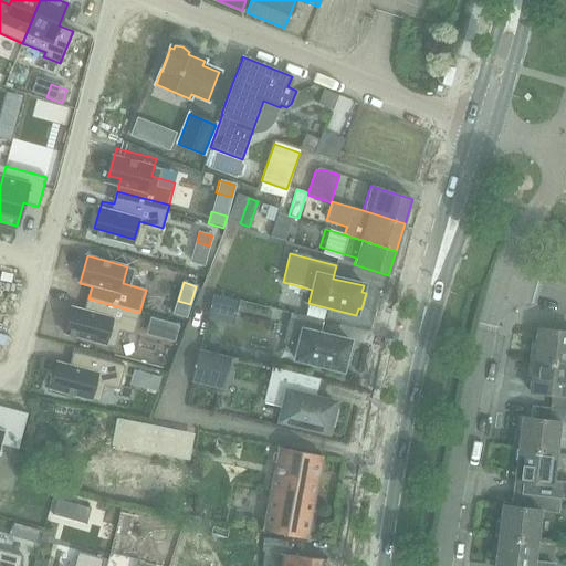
[(240,302),(215,294),(208,317),(233,325),(240,302)]
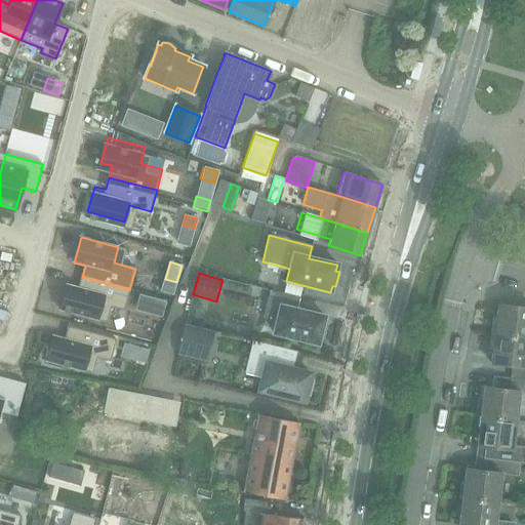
[(68,286),(61,312),(97,321),(103,306),(124,311),(129,290),(82,277),(79,289),(68,286)]
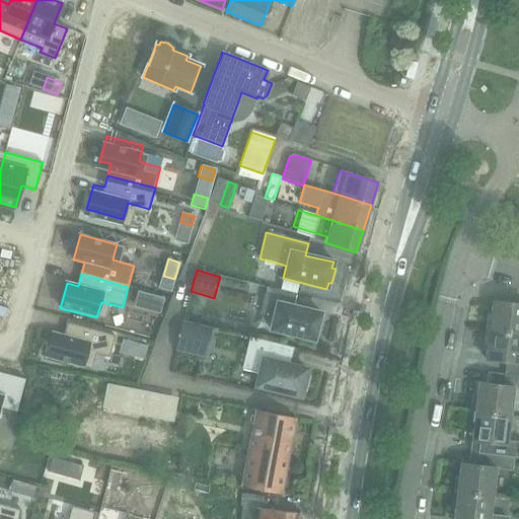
[(295,294),(268,288),(262,314),(273,317),(270,330),(313,341),(315,334),(318,335),(322,320),(318,319),(320,313),(292,306),(295,294)]
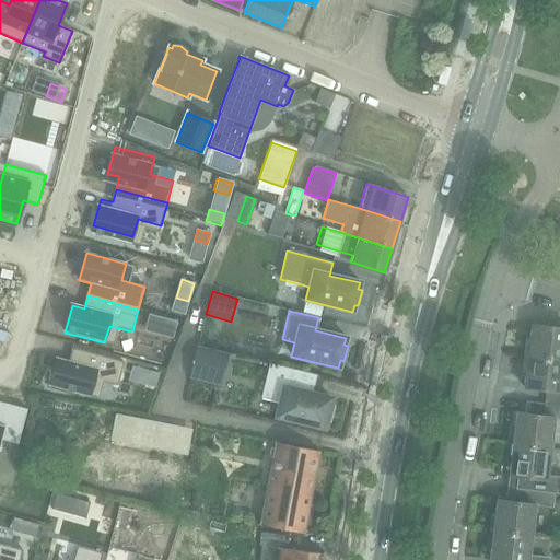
[(167,318),(163,335),(173,337),(177,321),(167,318)]
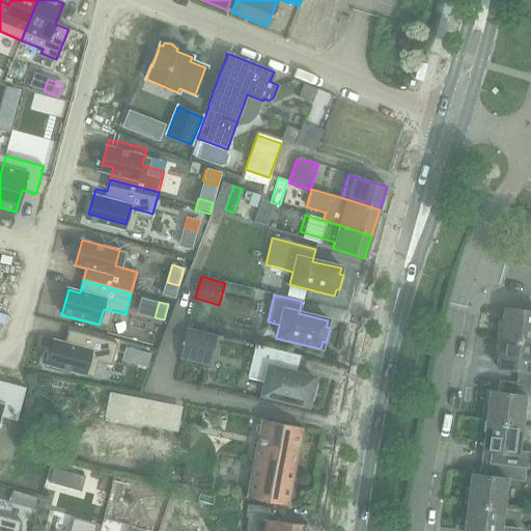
[(530,342),(530,313),(503,310),(500,338),(530,342)]
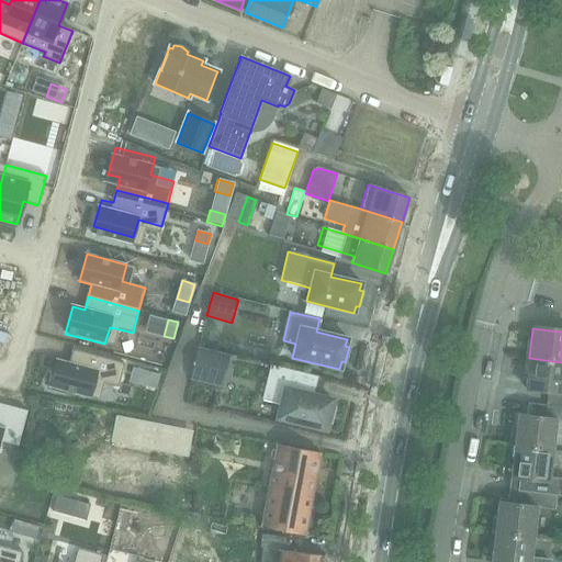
[(224,370),(227,355),(198,348),(194,363),(224,370)]
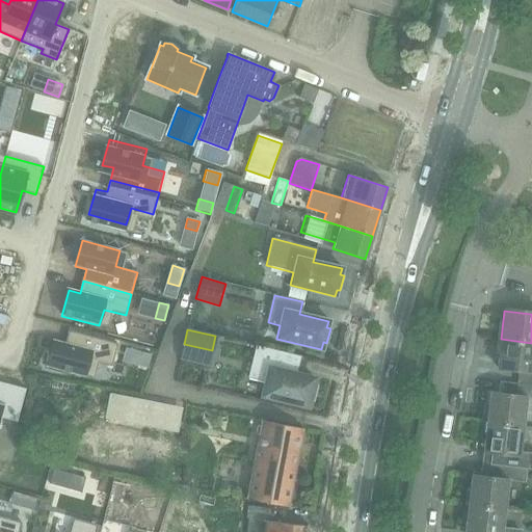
[(54,340),(47,365),(94,377),(98,363),(111,366),(117,344),(68,330),(64,343),(54,340)]
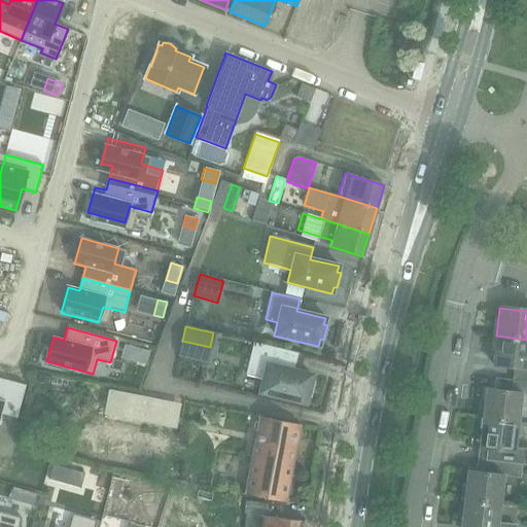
[(526,340),(496,336),(492,365),(514,367),(513,380),(526,381),(526,340)]
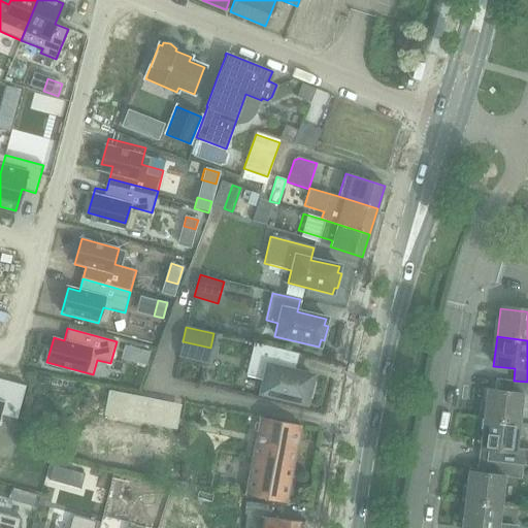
[(288,352),(254,343),(246,374),(263,380),(260,393),(305,404),(306,397),(310,398),(315,384),(310,383),(311,375),(284,369),(288,352)]
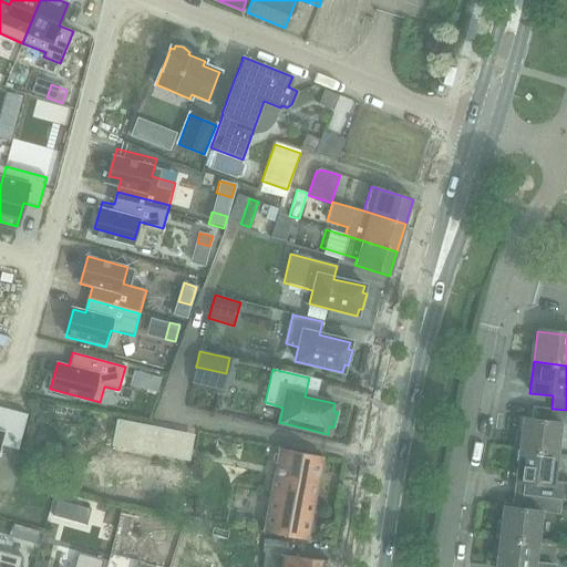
[(151,375),(147,389),(156,391),(160,378),(151,375)]
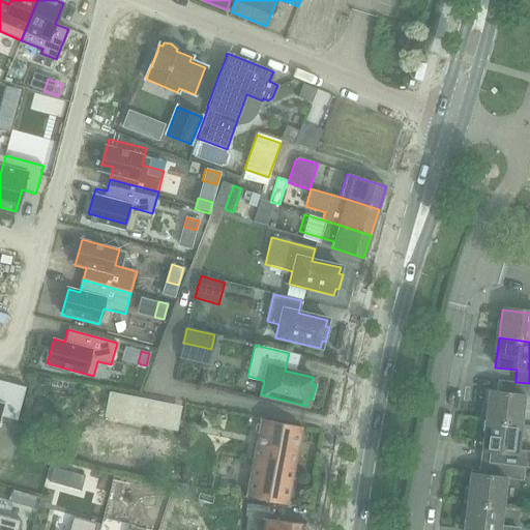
[(39,377),(37,384),(48,387),(50,380),(39,377)]
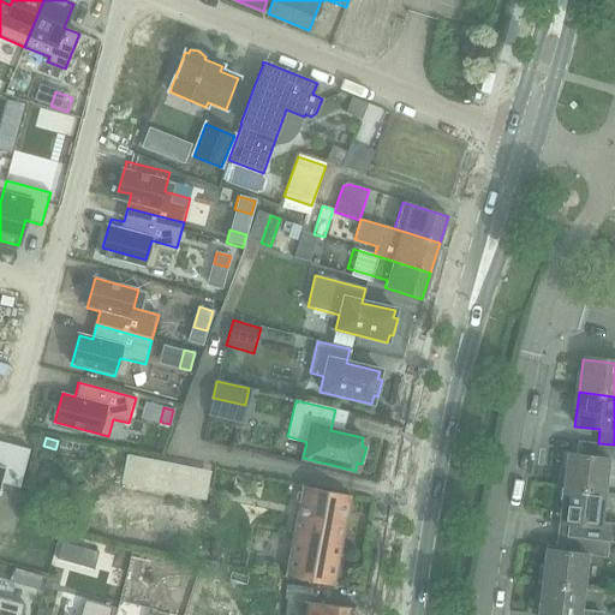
[(0,483),(0,482),(19,487),(29,449),(0,441),(0,483)]
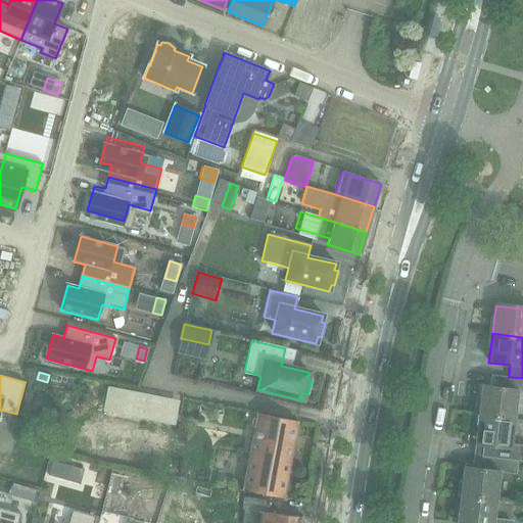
[(522,391),(522,378),(509,377),(507,389),(481,386),(477,415),(515,420),(519,391),(522,391)]
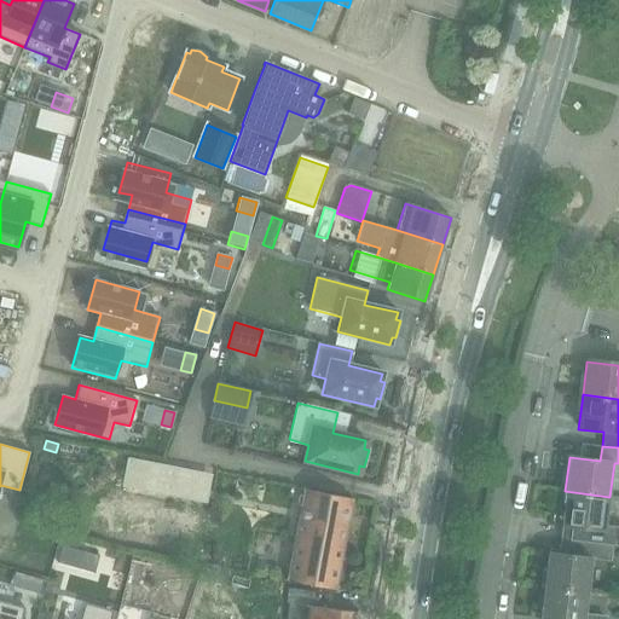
[(145,463),(142,490),(168,493),(172,467),(145,463)]
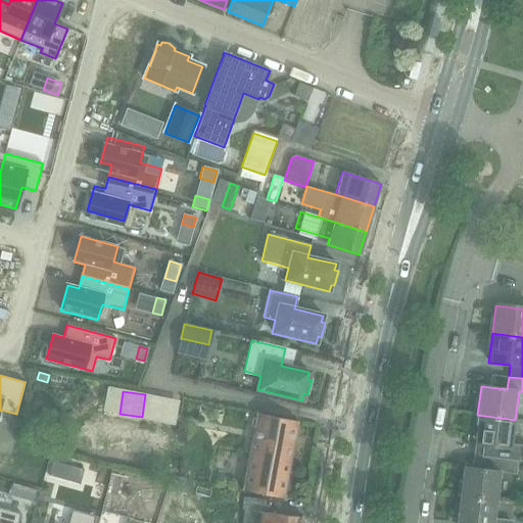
[(243,490),(263,494),(283,497),(297,421),(257,414),(243,490)]
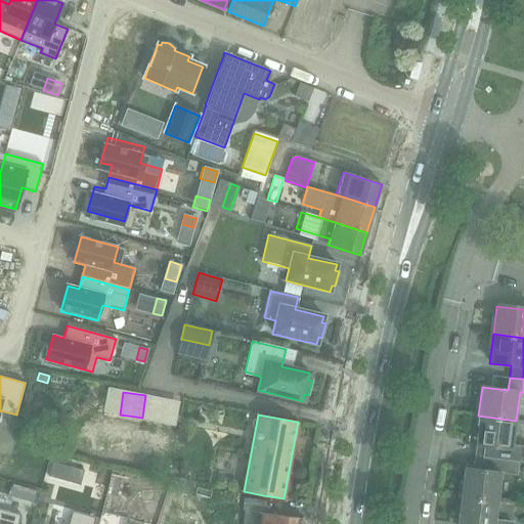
[(516,421),(478,416),(475,445),(491,447),(490,460),(519,463),(520,450),(513,449),(516,421)]
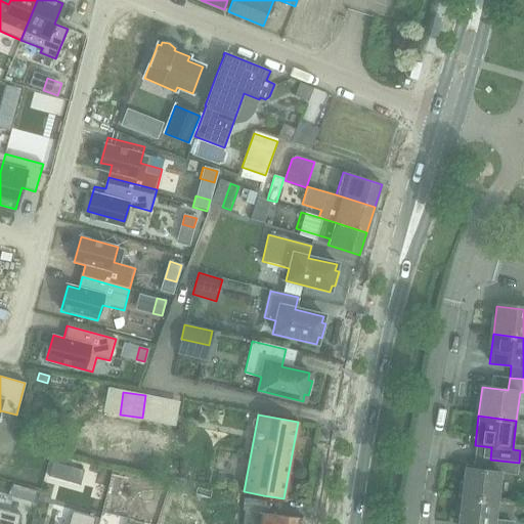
[(462,497),(497,501),(501,473),(517,475),(519,463),(490,460),(488,472),(465,469),(462,497)]
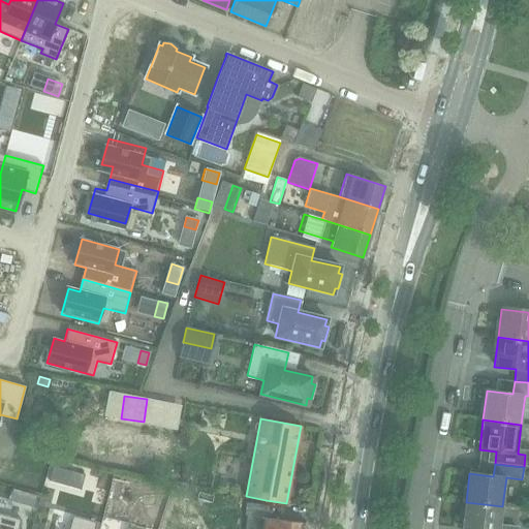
[(53,466),(49,480),(61,485),(65,469),(53,466)]
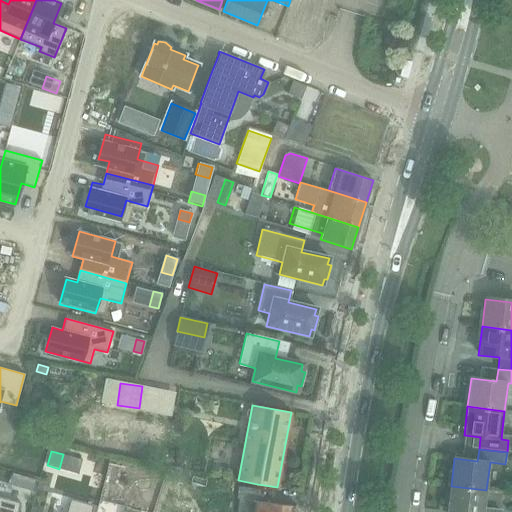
[(25,477),(22,489),(31,492),(34,480),(25,477)]
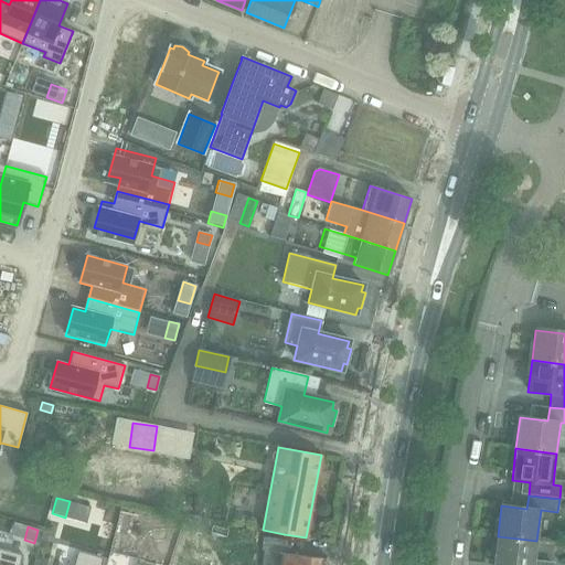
[(534,562),(536,541),(498,536),(493,564),(552,564),(553,564),(534,562)]
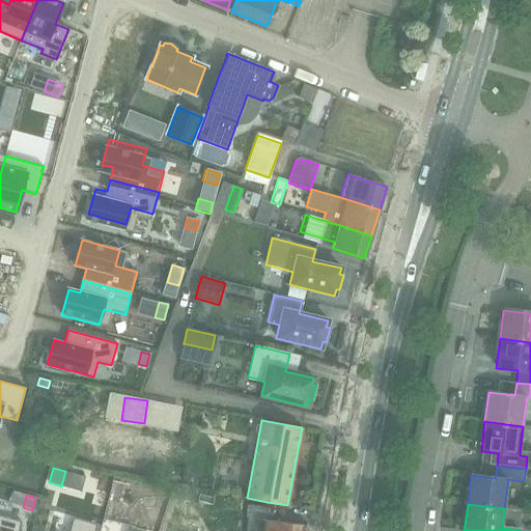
[(306,530),(307,525),(279,522),(279,523),(269,522),(270,507),(247,505),(246,519),(249,519),(247,530),(306,530)]
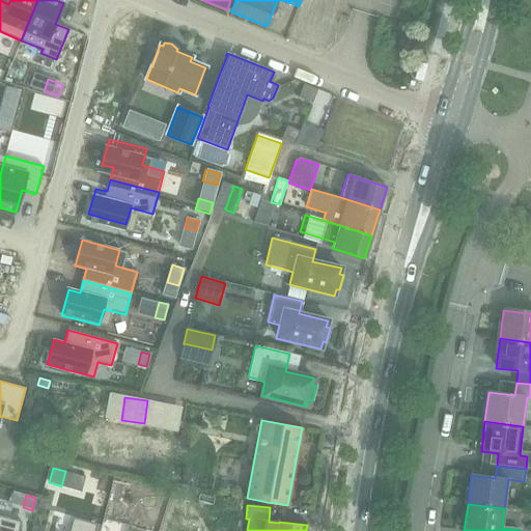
[(0,530),(18,530),(21,521),(0,514),(0,530)]
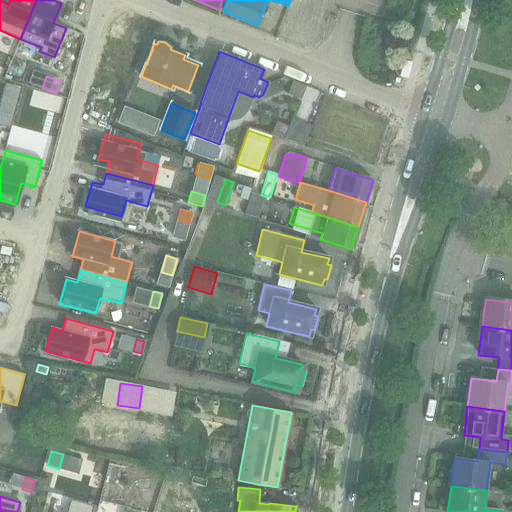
[(90,511),(93,504),(69,498),(65,511),(90,511)]
